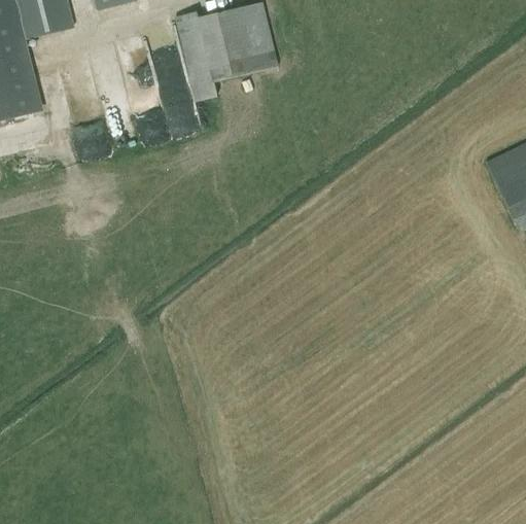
[(0,0),(0,117),(33,112),(9,0),(0,0)]
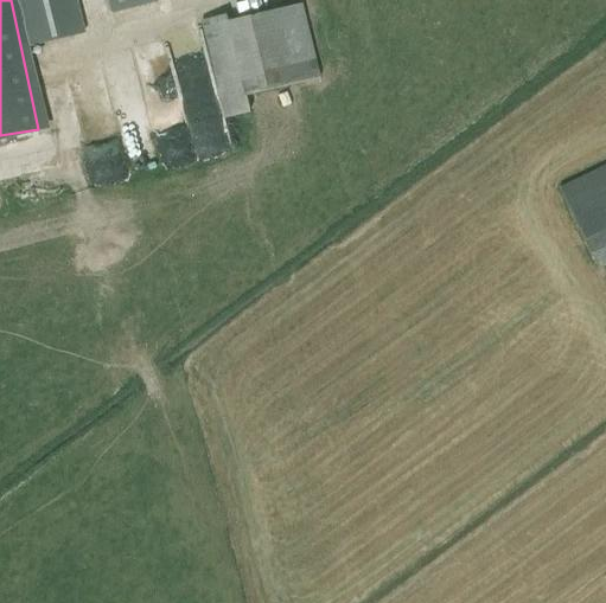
[(85,31),(78,0),(16,0),(27,45),(85,31)]
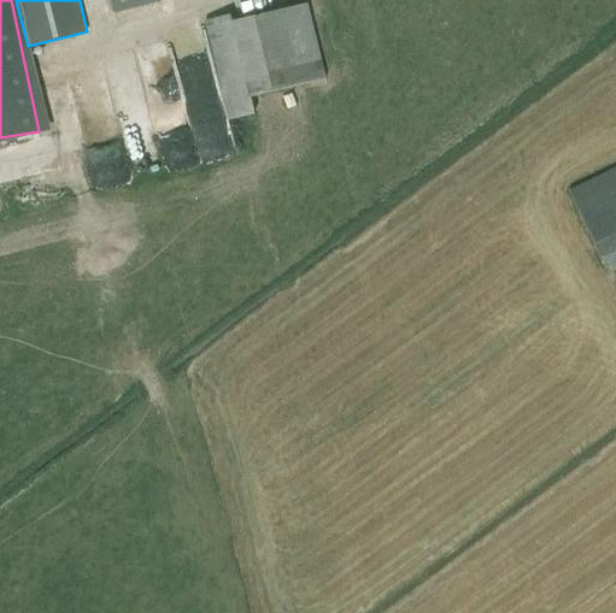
[(164,11),(162,0),(111,0),(117,23),(164,11)]
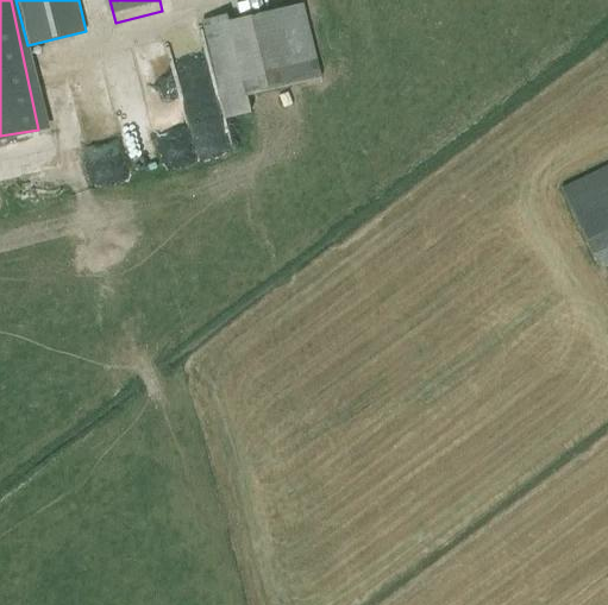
[(252,112),(248,95),(323,76),(304,2),(230,19),(229,13),(202,19),(226,118),(252,112)]
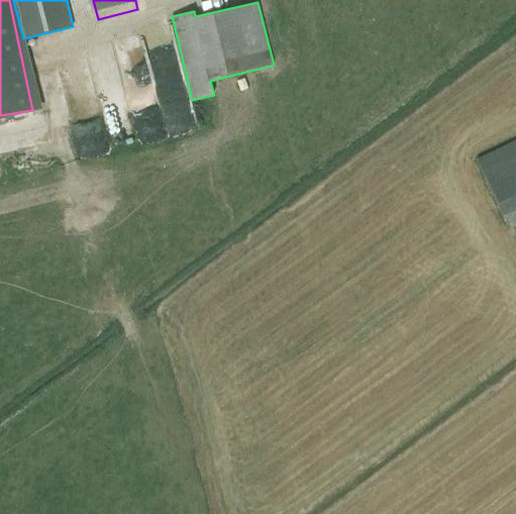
[(515,138),(477,159),(499,204),(511,227),(515,224),(515,138)]
